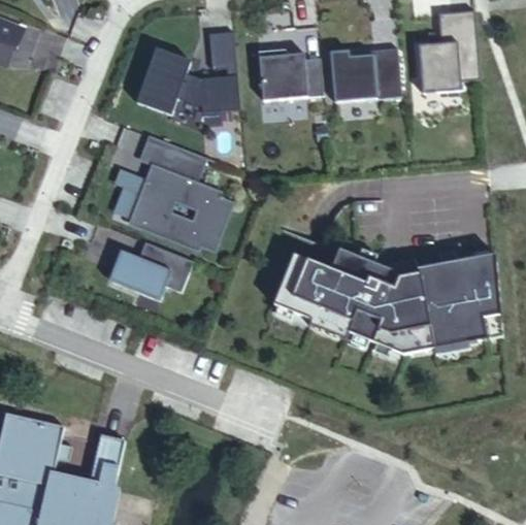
[(419,45),(423,93),(461,90),(461,80),(480,78),(473,10),(438,13),(441,43),(419,45)]
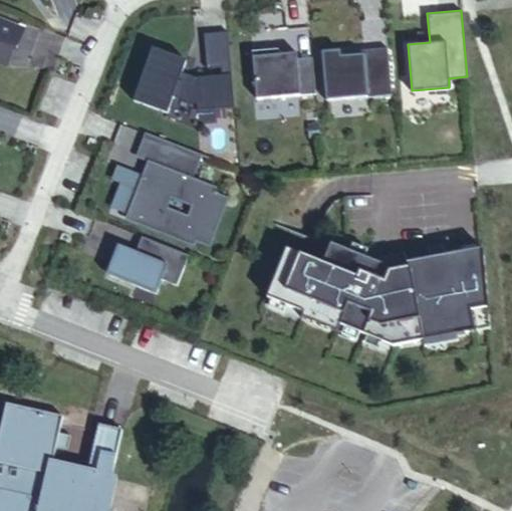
[(0,58),(4,60),(12,41),(15,42),(22,23),(0,14),(0,58)]
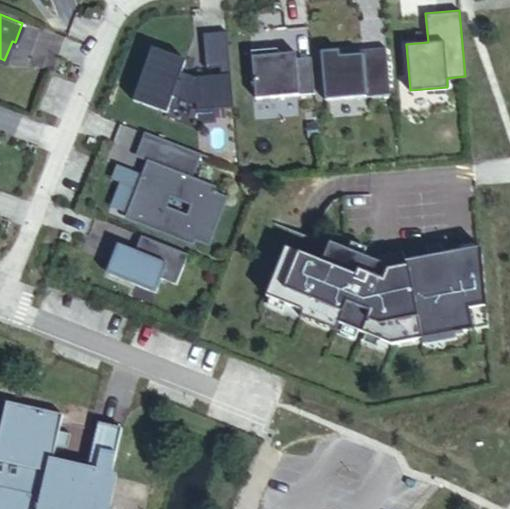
[(185,56),(152,43),(133,95),(165,107),(172,91),(195,100),(196,105),(232,102),(225,29),(202,31),(206,65),(219,64),(220,71),(193,74),(195,85),(176,78),(185,56)]
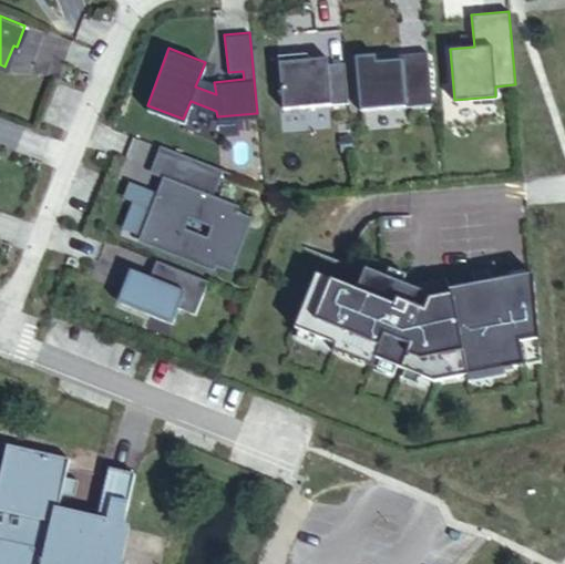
[(373,53),(362,54),(368,108),(431,102),(427,50),(407,52),(408,58),(382,60),(375,60),(373,53)]
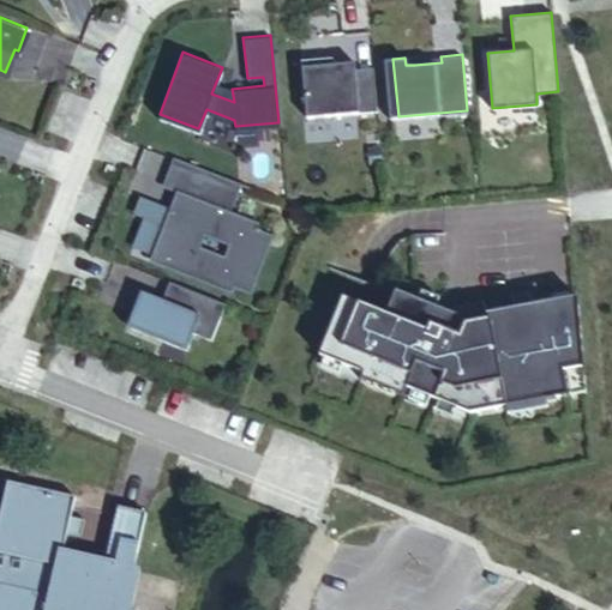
[(322,56),(300,58),(305,115),(376,108),(372,65),(354,66),(354,60),(330,61),(322,62),(322,56)]
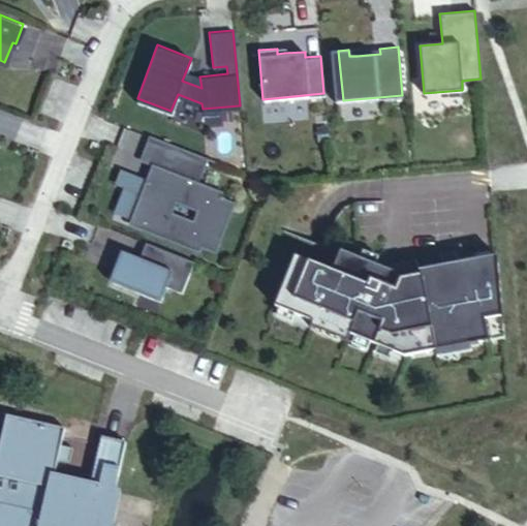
[(183,147),(161,138),(146,177),(172,187),(178,173),(197,181),(199,174),(176,164),(183,147)]
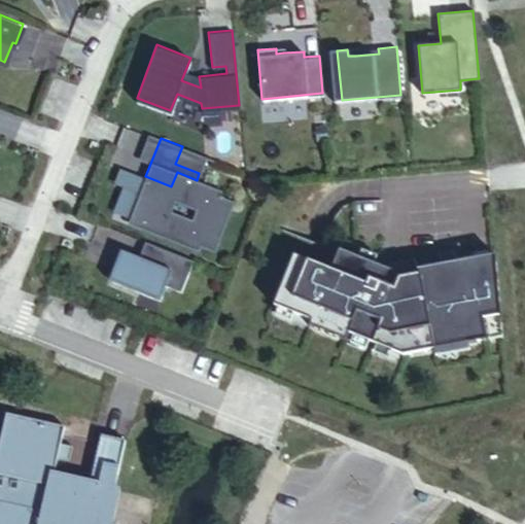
[(182,146),(175,164),(199,173),(206,156),(182,146)]
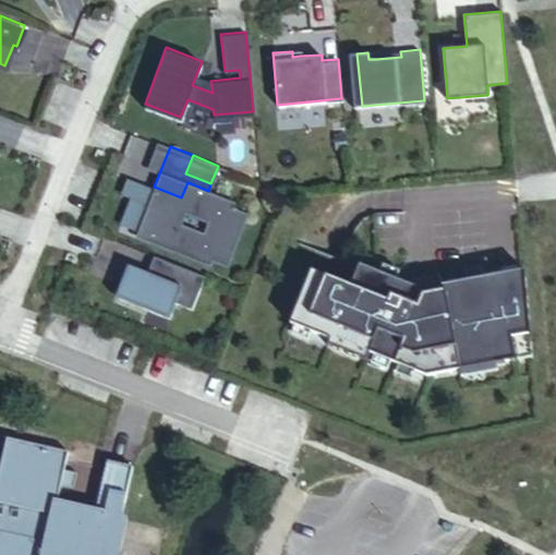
[(208,191),(188,182),(181,197),(154,186),(136,231),(152,237),(150,242),(209,264),(212,260),(227,265),(248,212),(232,206),(234,201),(208,191)]
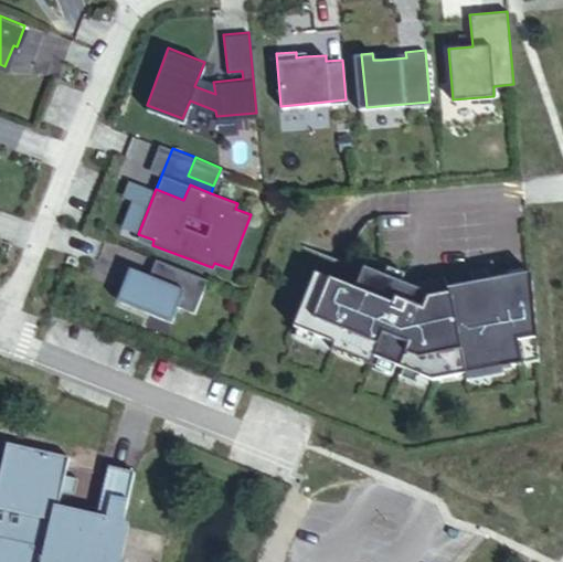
[(138,234),(136,240),(152,245),(153,240),(138,234)]
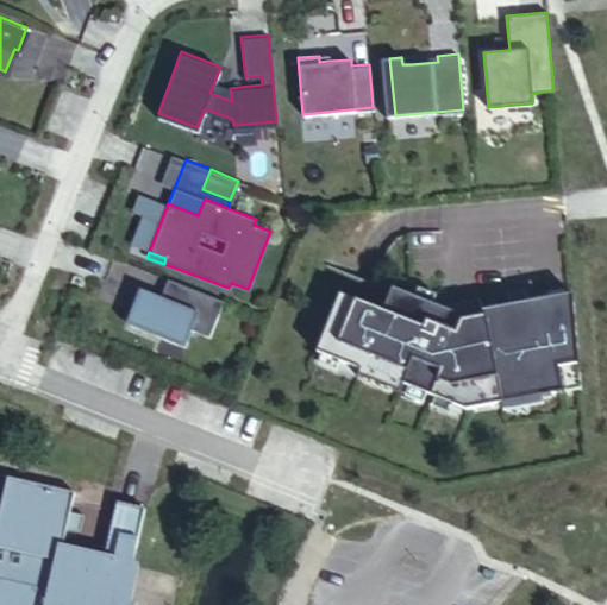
[(221,300),(167,277),(160,296),(158,300),(141,292),(129,322),(183,344),(191,327),(208,333),(221,300)]
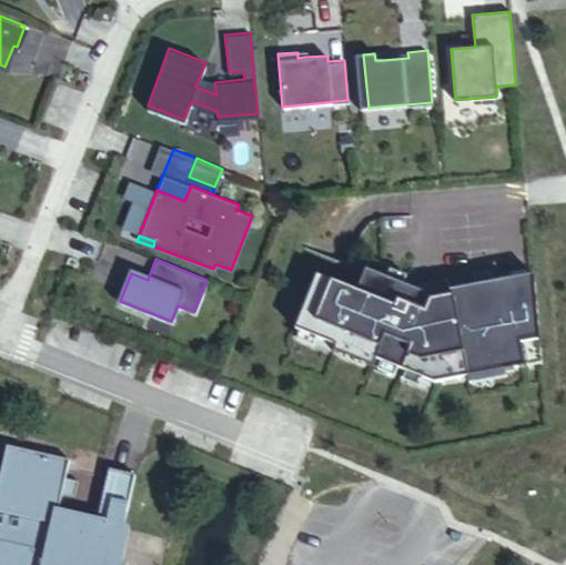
[(316,273),(295,326),(334,342),(332,347),(370,363),(373,357),(430,380),(524,363),(521,341),(538,339),(533,272),(422,291),(363,268),(355,288),(316,273)]
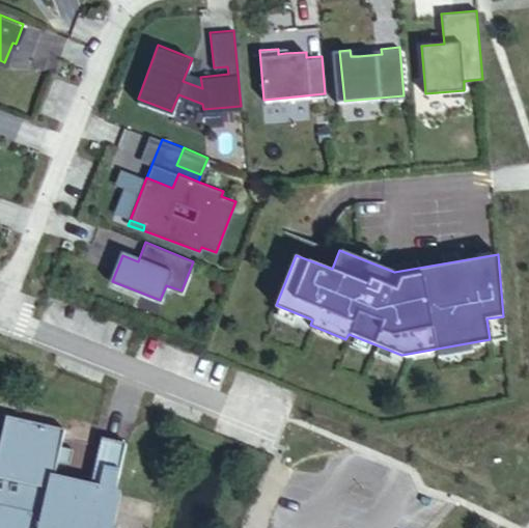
[(123,252),(122,255),(138,261),(139,258),(123,252)]
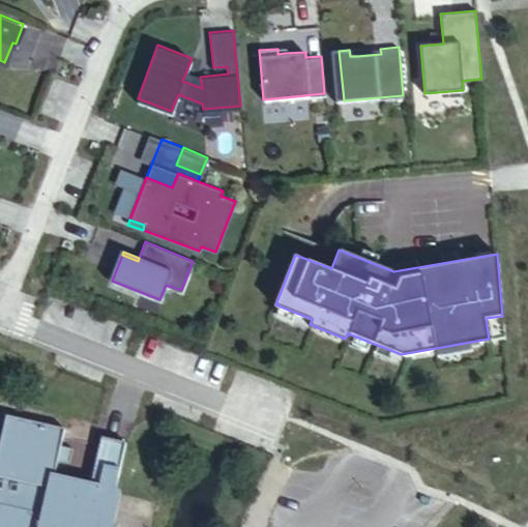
[(486,318),(489,339),(504,335),(502,316),(486,318)]
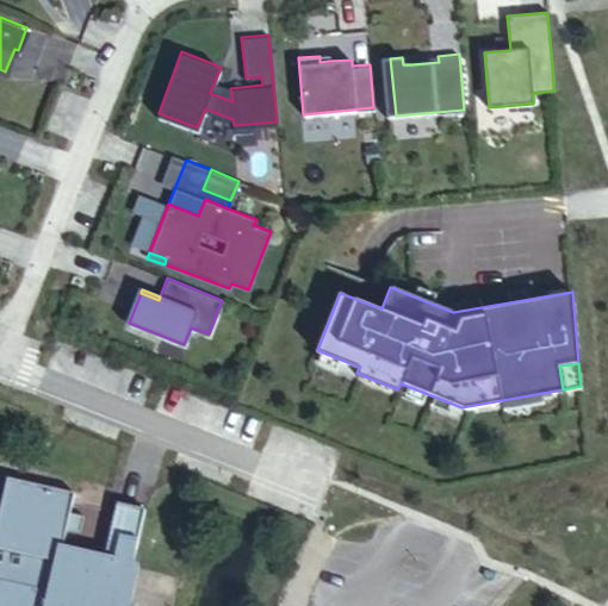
[(47,422),(31,417),(26,430),(41,435),(47,422)]
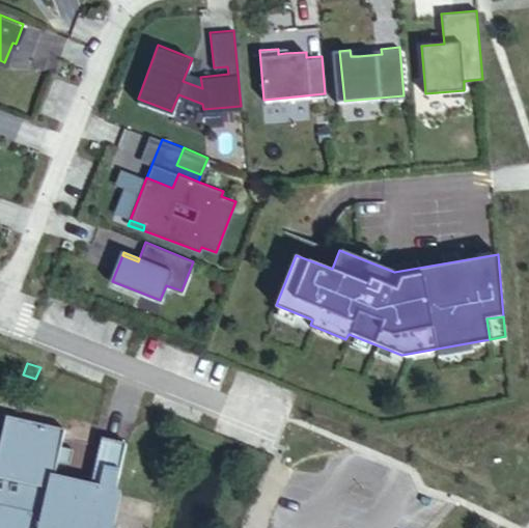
[(0,527),(47,527),(48,526),(59,527),(102,527),(122,435),(99,429),(88,478),(53,471),(56,454),(68,457),(72,443),(59,440),(63,422),(4,410),(0,428),(0,527)]
